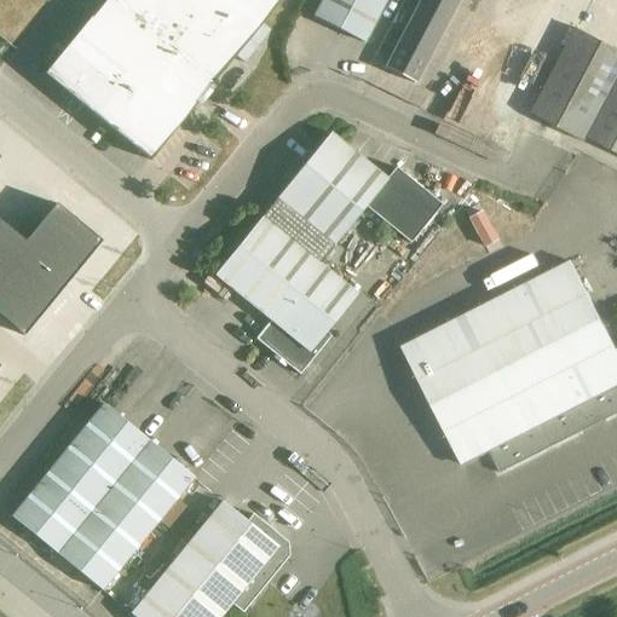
[(103,0),(46,71),(151,157),(278,0),(103,0)]
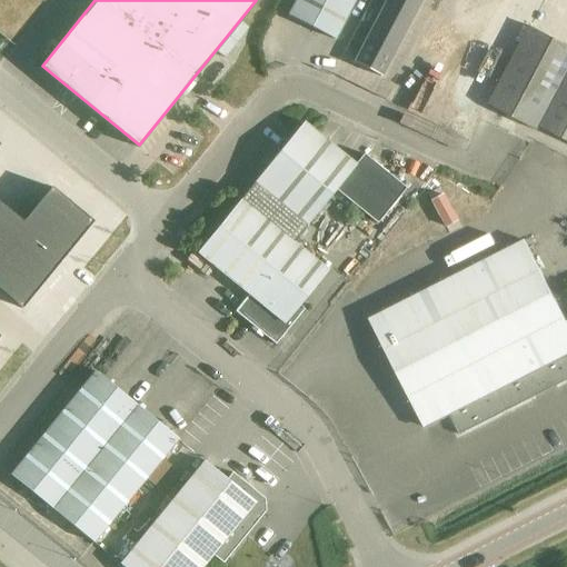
[(295,0),(289,13),(336,38),(355,0),(295,0)]
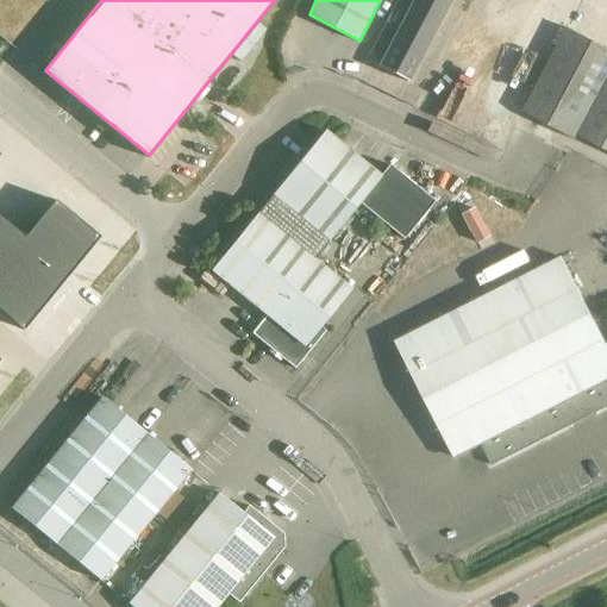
[(413,0),(380,64),(410,80),(451,0),(413,0)]
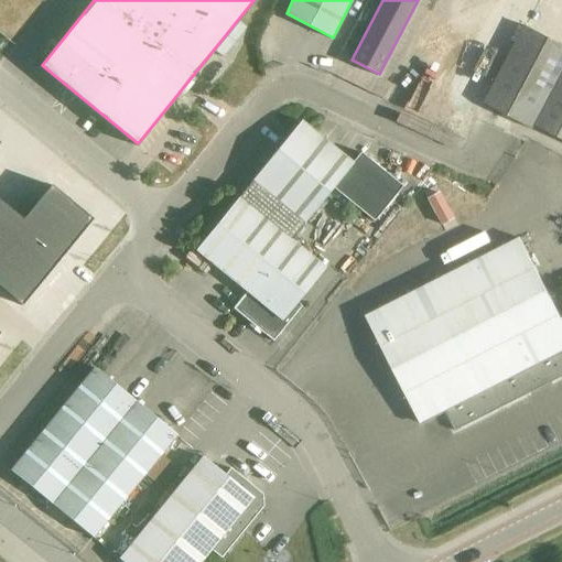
[(561,42),(527,24),(486,101),(536,128),(537,123),(561,137),(561,42)]
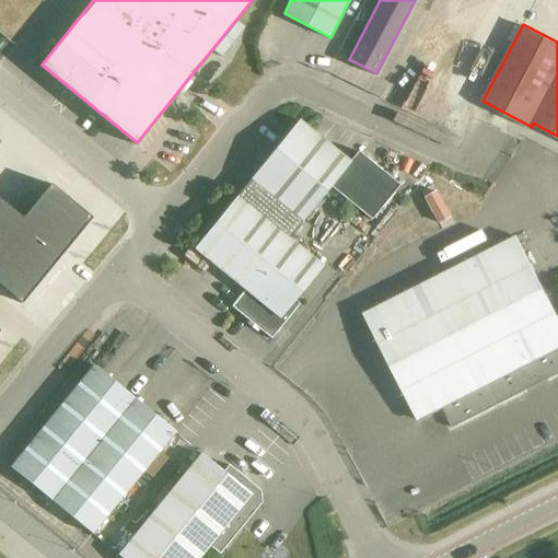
[(300,118),(252,177),(303,219),(332,185),(372,218),(400,183),(359,149),(350,160),(300,118)]
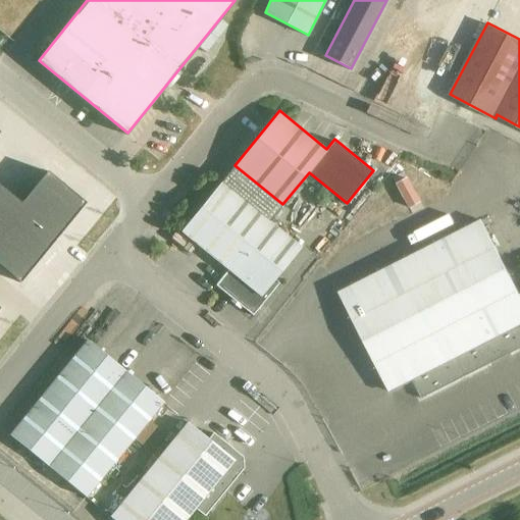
[(0,130),(0,263),(21,281),(87,201),(48,169),(21,201),(0,183),(0,132),(1,131),(0,130)]
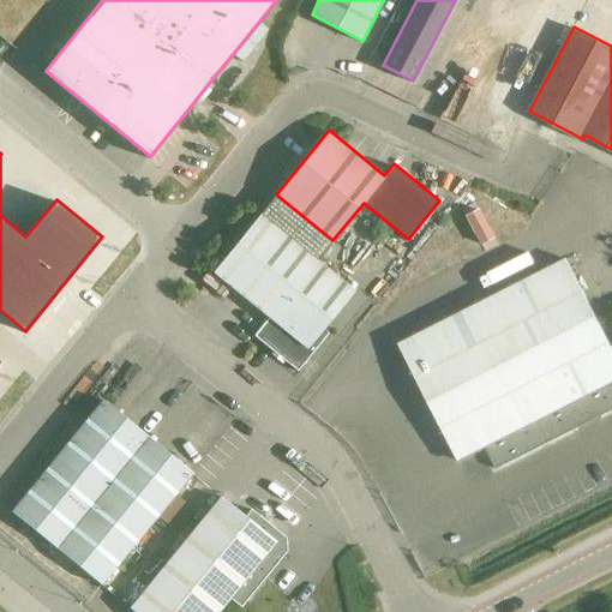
[(276,195),(261,213),(318,259),(333,240),(276,195)]
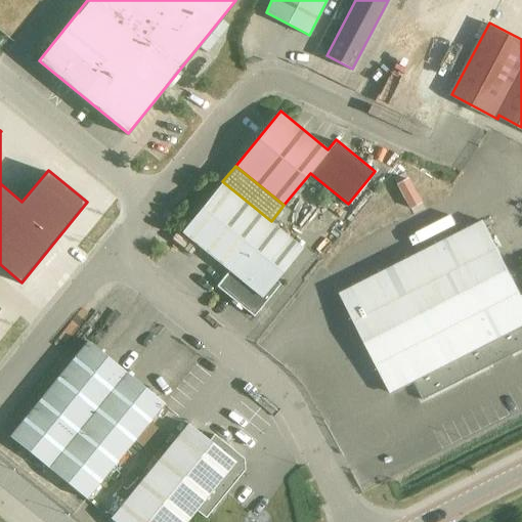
[(271,221),(222,181),(182,230),(230,269),(217,285),(255,315),(281,283),(277,278),(303,247),(271,221)]
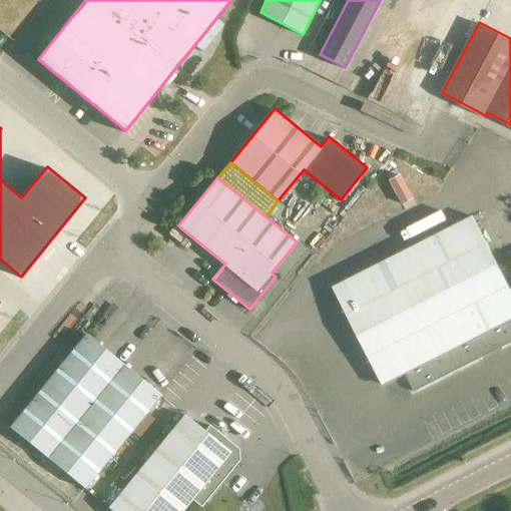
[(390,258),(335,287),(384,383),(409,371),(416,386),(421,388),(456,369),(458,364),(463,366),(484,355),(486,349),(491,347),(497,344),(502,346),(510,341),(510,286),(475,214),(443,231),(390,258)]
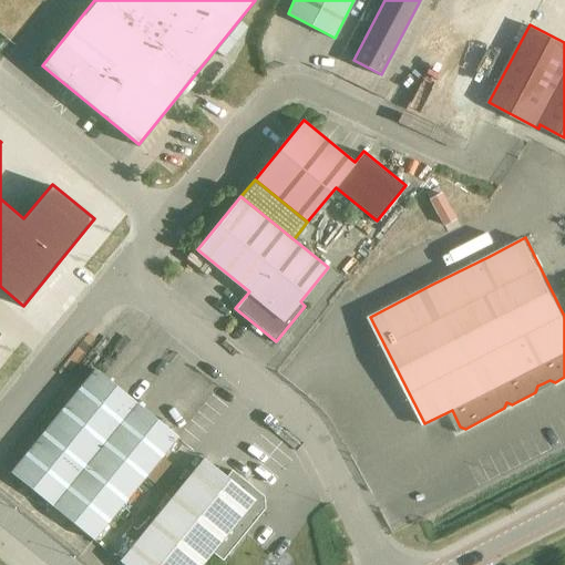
[(94,538),(178,435),(95,368),(11,471),(94,538)]
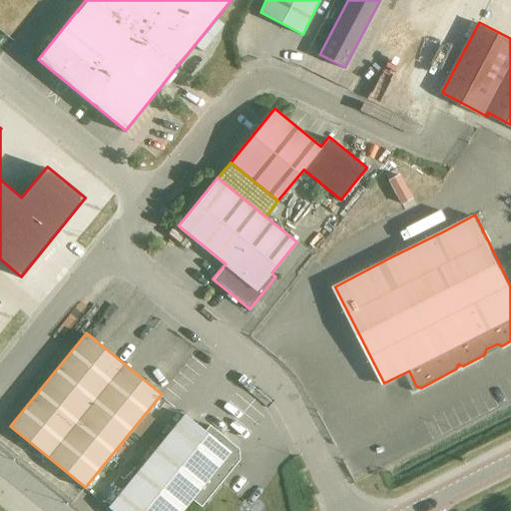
[(205,430),(184,413),(108,506),(114,510),(181,510),(192,498),(201,505),(240,458),(238,447),(210,424),(205,430)]
